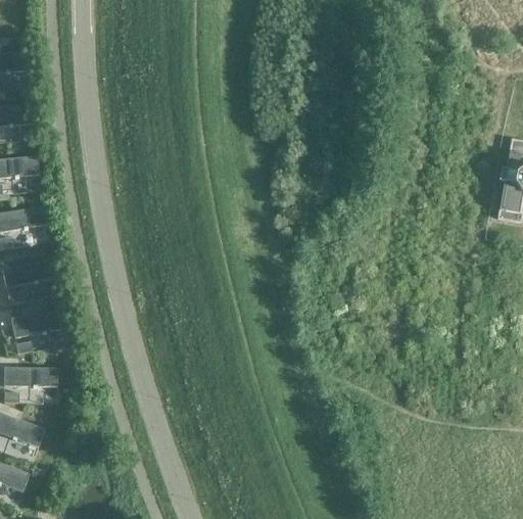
[(32,68),(30,50),(0,52),(0,72),(5,72),(5,73),(9,73),(8,71),(32,68)]
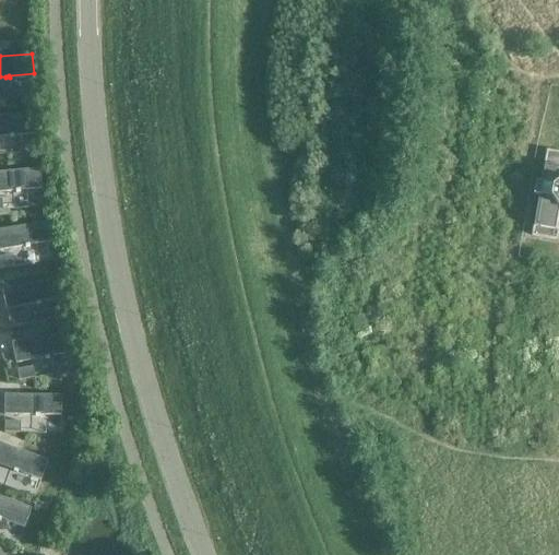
[(34,131),(33,111),(0,113),(0,133),(9,133),(9,134),(13,134),(13,132),(34,131)]
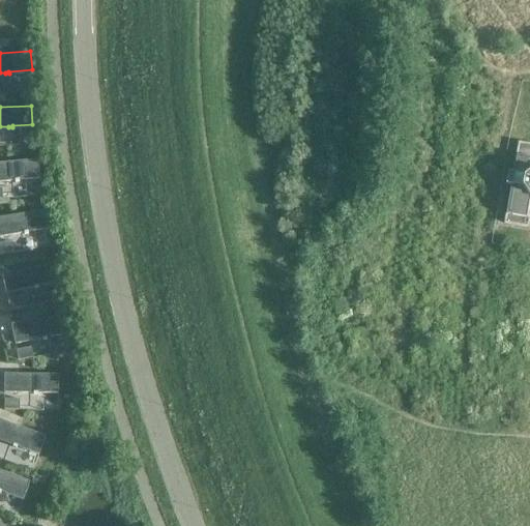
[(509,183),(503,221),(527,225),(529,205),(529,141),(518,140),(512,171),(507,170),(505,182),(509,183)]
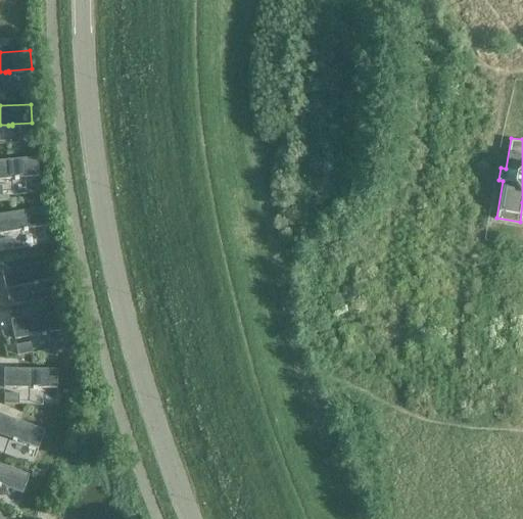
[(38,174),(36,155),(0,157),(0,177),(13,176),(13,177),(17,177),(17,176),(38,174)]
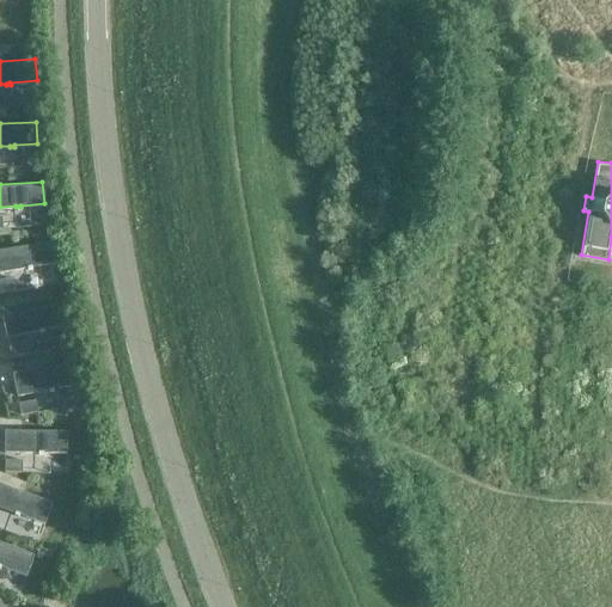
[(55,261),(51,239),(0,247),(0,270),(26,265),(26,268),(31,267),(31,265),(55,261)]
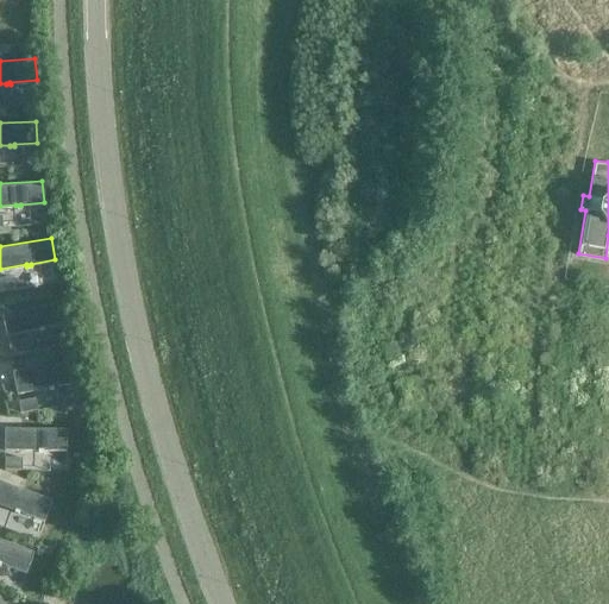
[(0,288),(14,285),(12,275),(0,276),(0,288)]
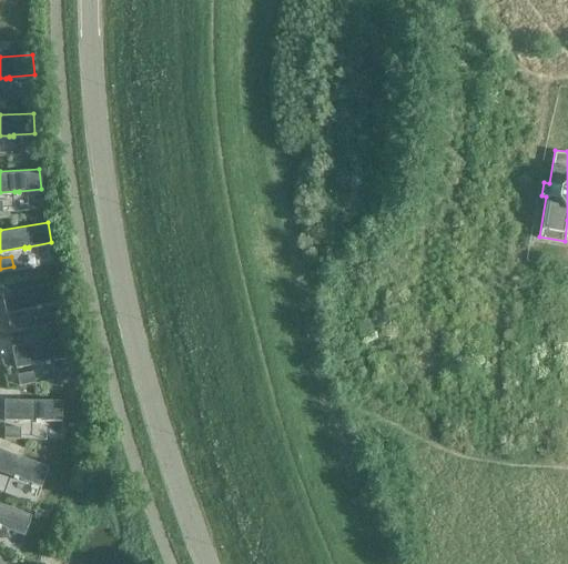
[(62,300),(58,280),(1,292),(6,312),(36,305),(37,306),(40,306),(40,304),(62,300)]
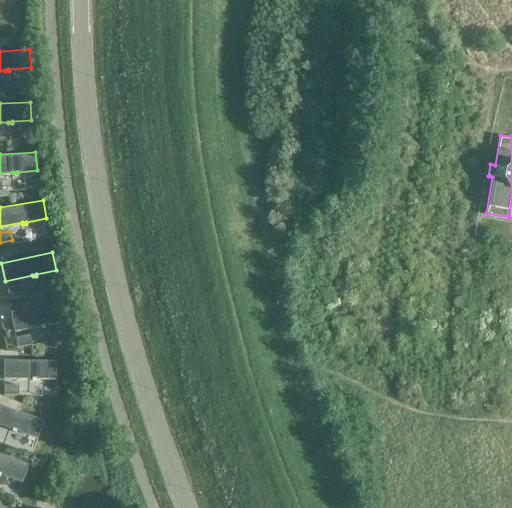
[(22,293),(20,284),(7,287),(9,296),(22,293)]
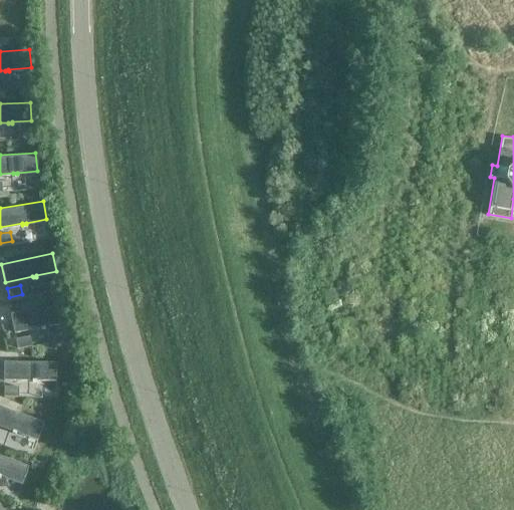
[(66,321),(62,302),(10,312),(13,330),(40,325),(40,327),(44,326),(44,325),(66,321)]
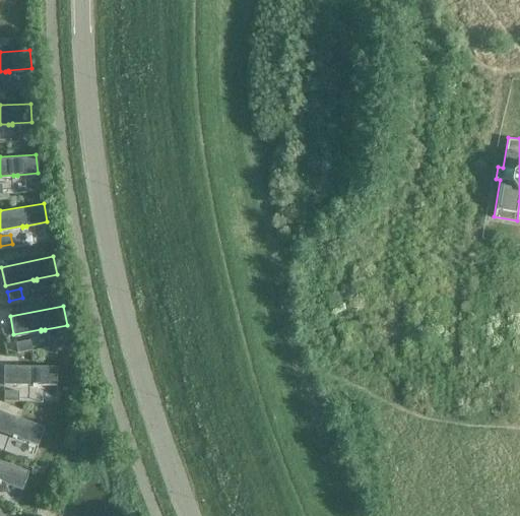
[(31,348),(29,338),(16,341),(17,350),(31,348)]
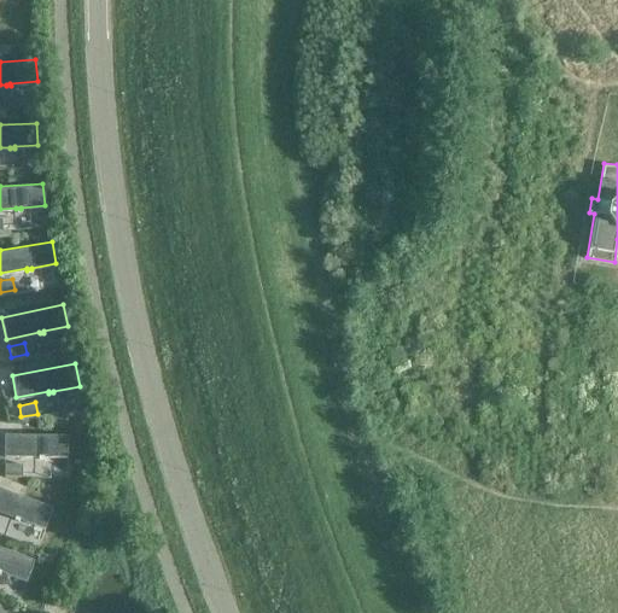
[(66,455),(66,433),(4,432),(4,455),(38,455),(38,456),(42,456),(42,455),(66,455)]
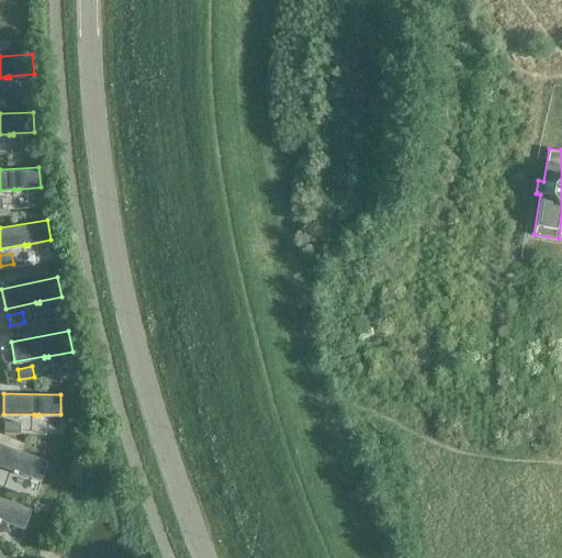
[(20,432),(20,421),(4,421),(4,432),(20,432)]
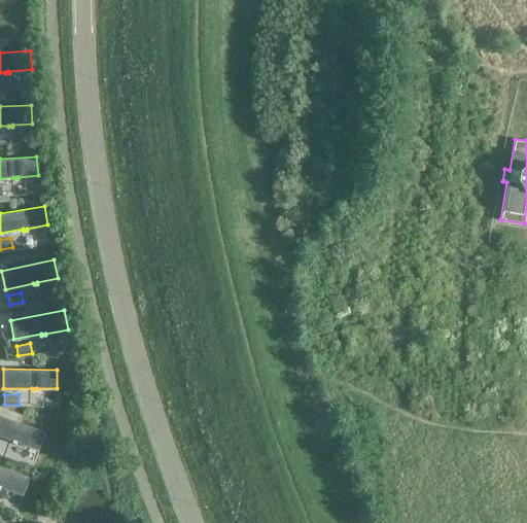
[(44,431),(0,415),(0,436),(12,440),(11,442),(15,443),(15,442),(37,449),(44,431)]
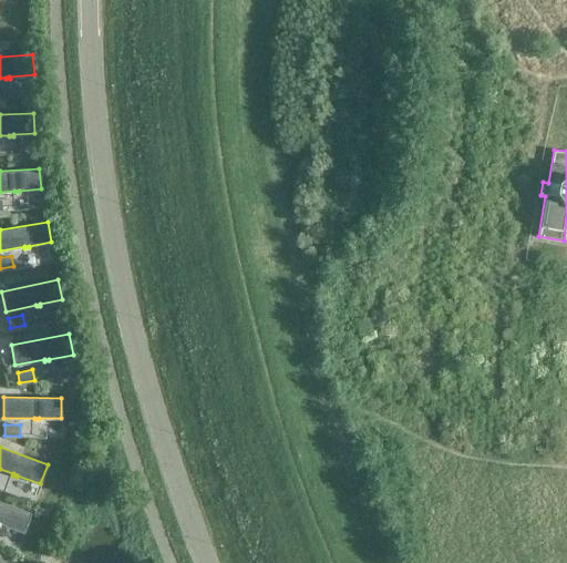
[(30,512),(0,501),(0,523),(23,532),(30,512)]
